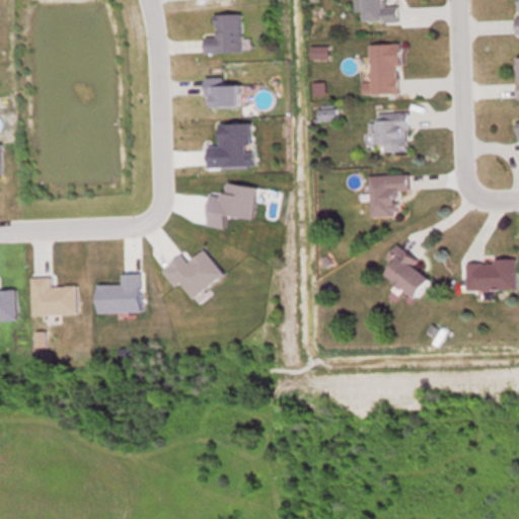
[(363,20),(398,21),(399,4),(386,3),(385,0),(355,0),(355,9),(363,9),(363,20)]
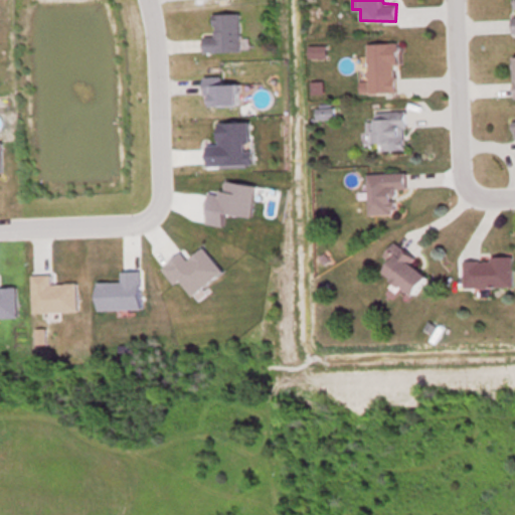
[(203,50),(239,50),(239,12),(214,12),(214,35),(203,35),(203,50)]
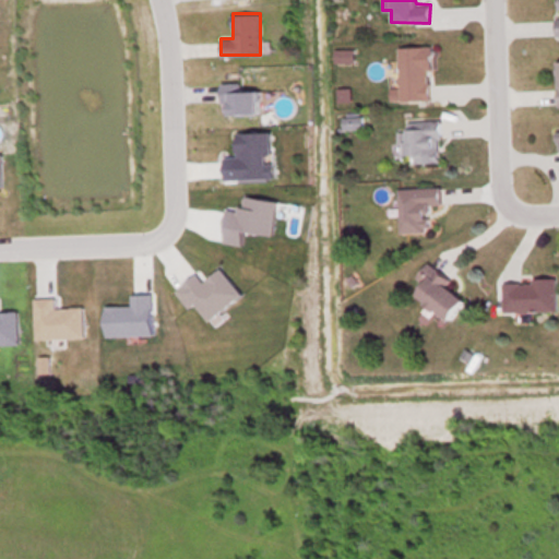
[(400,99),(430,99),(430,45),(399,46),(400,99)]
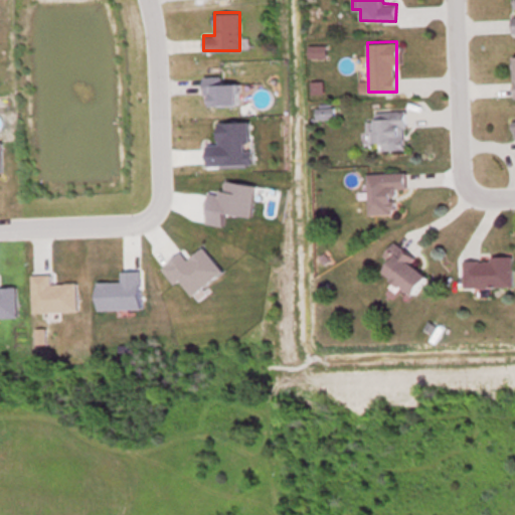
[(203,75),(203,105),(236,105),(236,81),(222,81),(222,75),(203,75)]
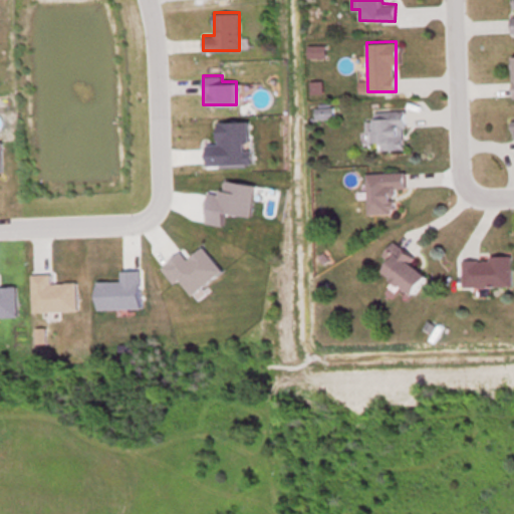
[(404,108),(367,110),(370,150),(406,148),(404,108)]
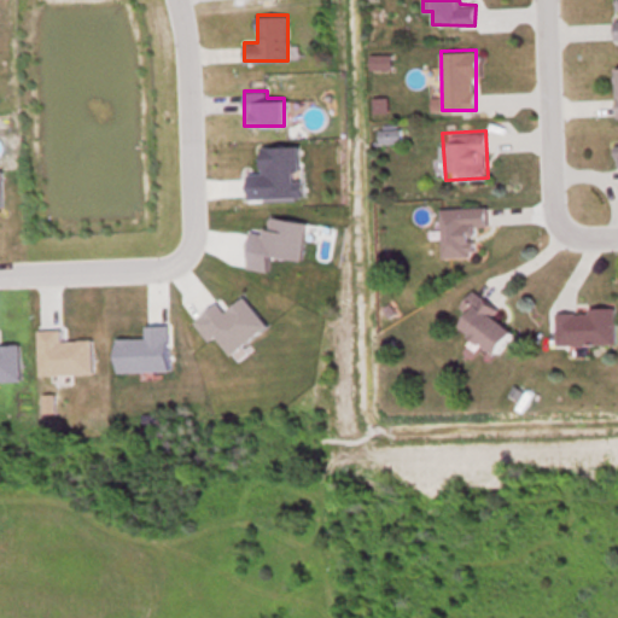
[(441,207),(442,256),(474,255),(473,225),(488,225),(488,205),(441,207)]
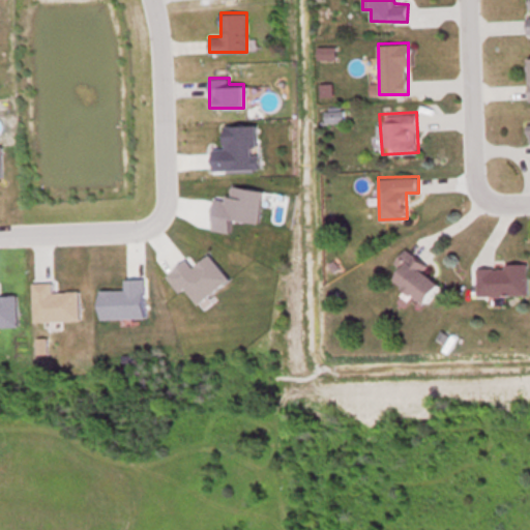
[(428,266),(405,247),(393,262),(400,268),(392,277),(423,304),(440,285),(423,270),(428,266)]
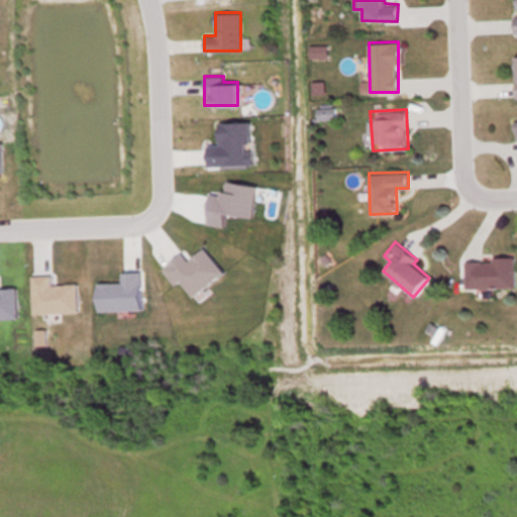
[(514,288),(514,259),(464,259),(464,288),(514,288)]
